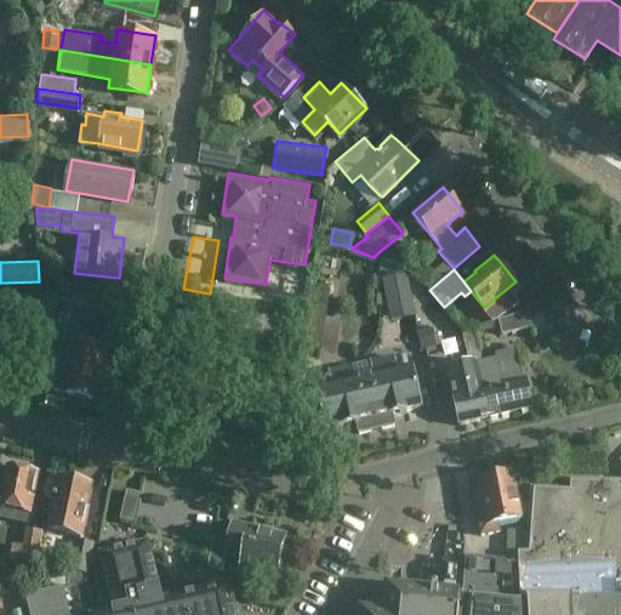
[(406,271),(387,274),(394,311),(414,307),(412,299),(406,271)]
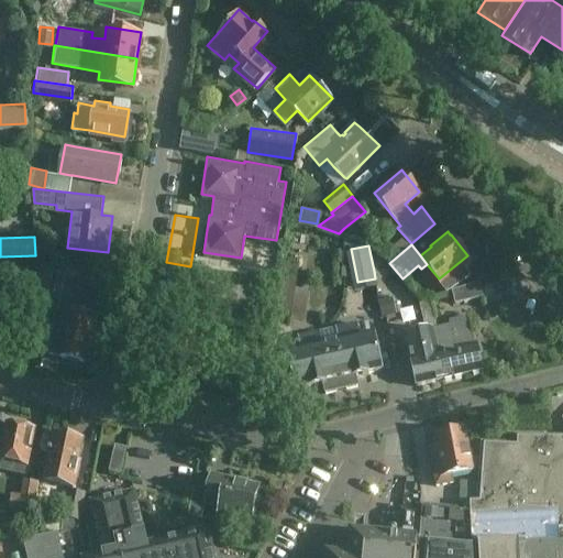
[(279,272),(284,272),(298,274),(300,262),(280,259),(279,272)]
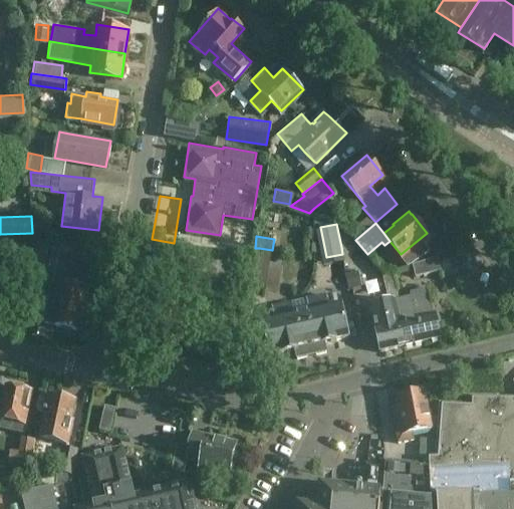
[(35,237),(29,268),(42,271),(43,268),(49,238),(35,237)]
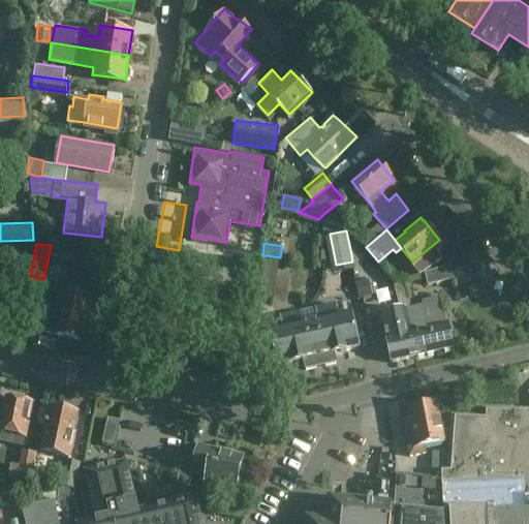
[(62,255),(44,328),(57,331),(57,332),(78,336),(87,297),(91,298),(98,265),(62,255)]
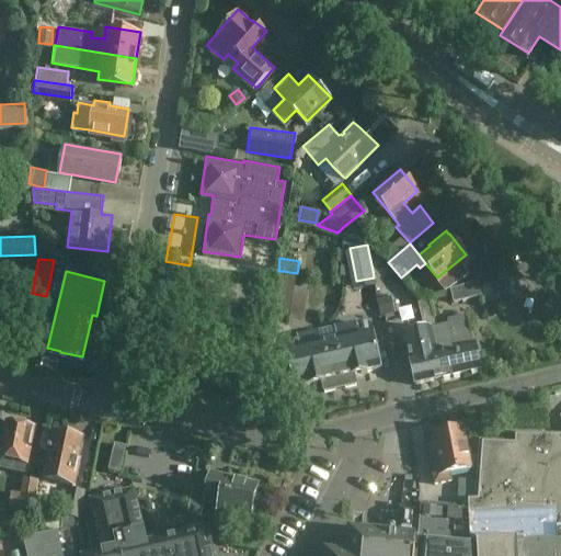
[(297,273),(283,271),(278,306),(293,307),(292,316),(305,318),(309,285),(296,284),(297,273)]
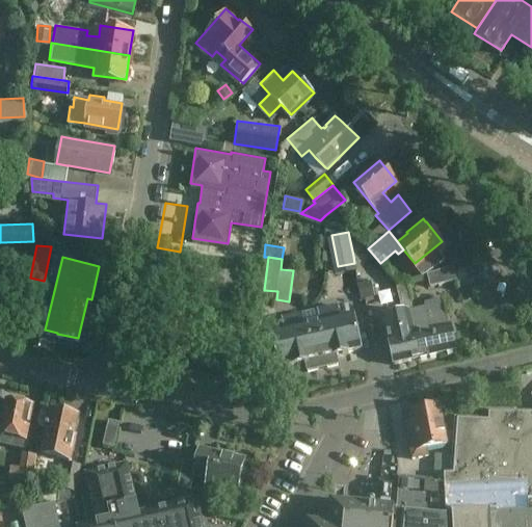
[(453,263),(427,271),(429,283),(456,278),(453,263)]
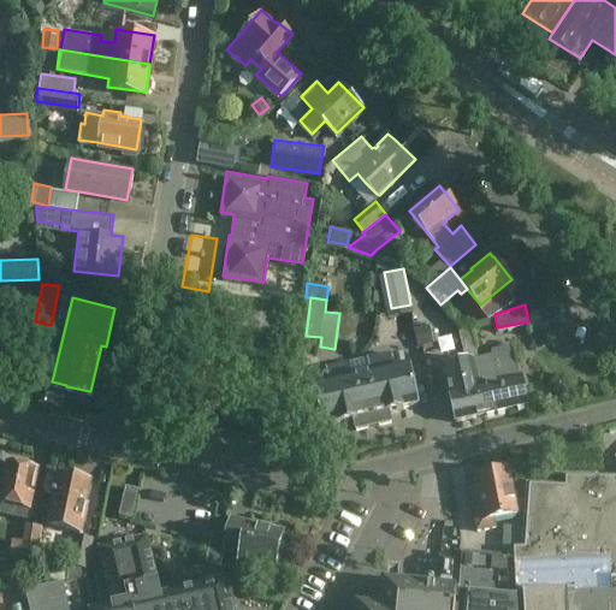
[(414,324),(418,343),(434,341),(431,321),(414,324)]
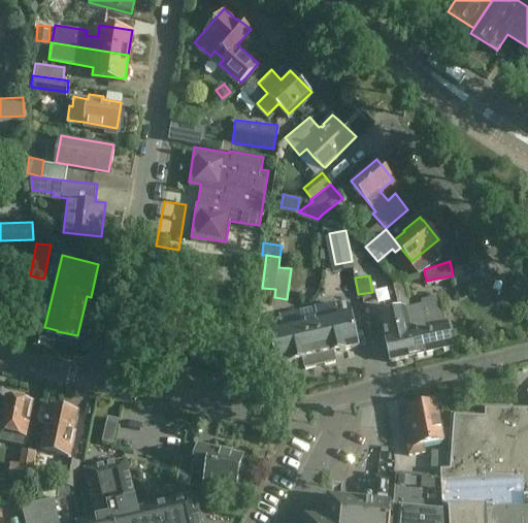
[(404,305),(408,304),(407,300),(408,300),(402,278),(392,280),(398,302),(399,306),(380,311),(385,334),(390,358),(415,353),(404,305)]
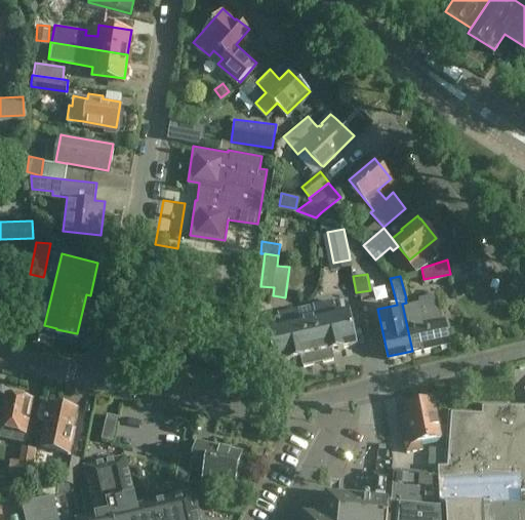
[(419,300),(406,303),(402,304),(412,351),(432,347),(432,346),(449,343),(444,319),(442,319),(436,292),(418,295),(419,300)]
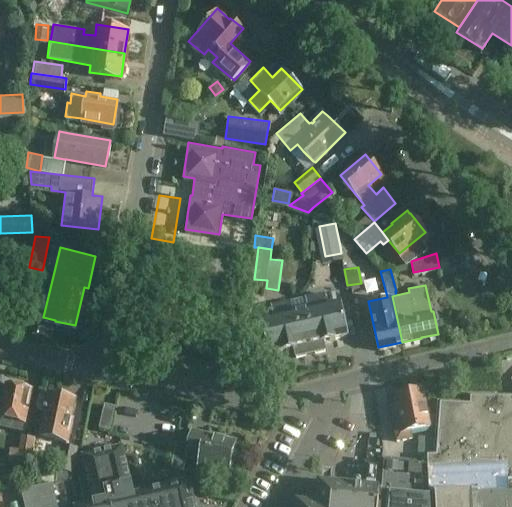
[(308,307),(300,308),(304,323),(312,321),(312,319),(320,317),(325,338),(347,333),(339,299),(327,302),(325,291),(305,295),(308,307)]
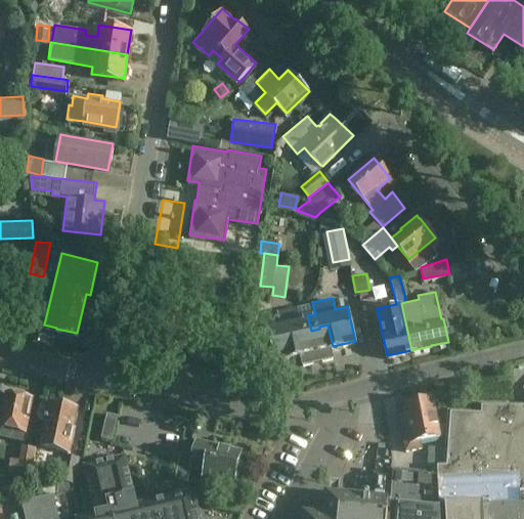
[(280,321),(267,325),(275,358),(301,353),(303,362),(333,356),(330,346),(333,346),(328,325),(319,327),(319,329),(311,331),(307,315),(300,317),(297,305),(277,310),(280,321)]
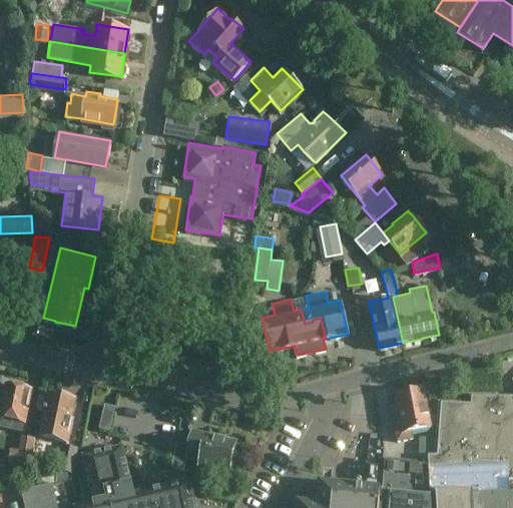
[(222,338),(217,365),(230,368),(236,341),(222,338)]
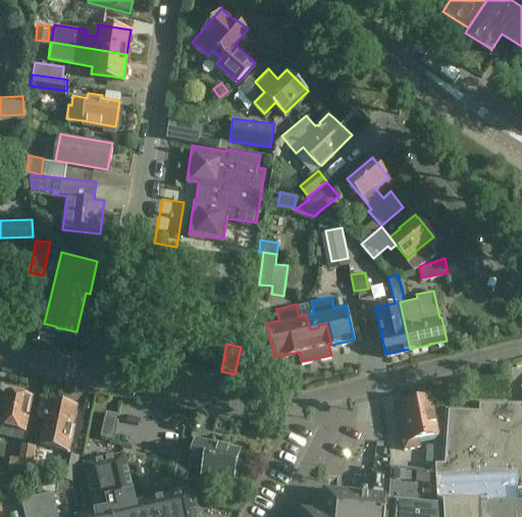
[(365,347),(370,366),(379,364),(374,345),(365,347)]
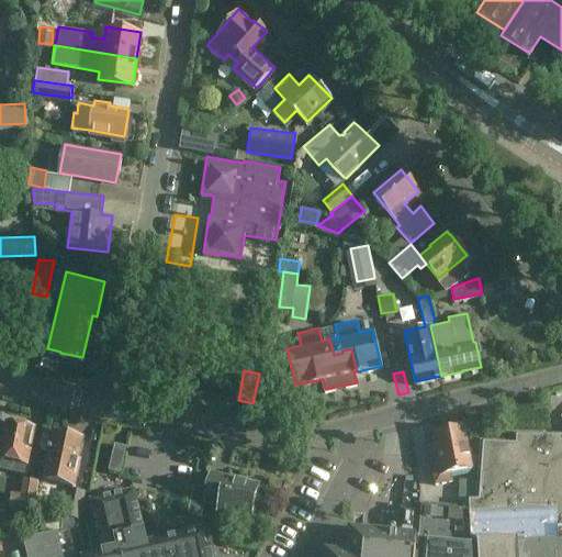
[(8,420),(0,455),(13,458),(11,468),(26,472),(29,461),(30,461),(32,450),(30,447),(34,426),(22,423),(21,421),(13,419),(11,421),(8,420)]
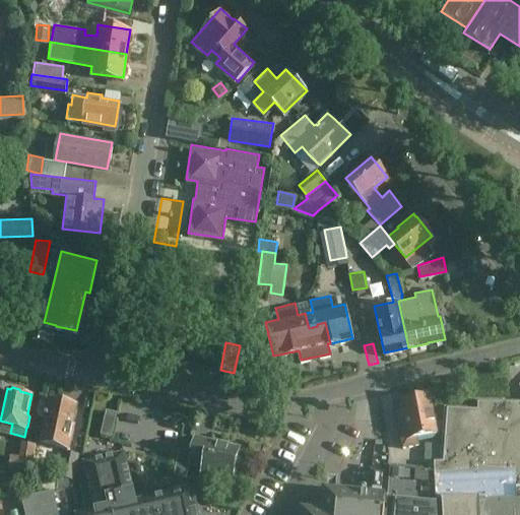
[(403,407),(396,409),(403,445),(418,442),(417,435),(442,430),(443,417),(435,419),(430,394),(401,399),(403,407)]
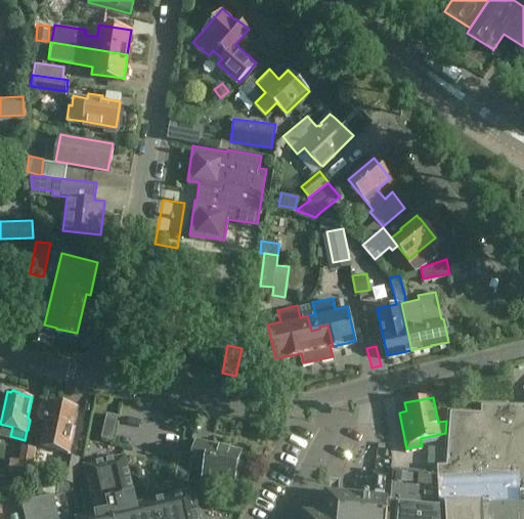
[(40,443),(56,447),(71,450),(75,427),(73,426),(77,406),(52,401),(42,399),(39,416),(48,418),(45,434),(42,433),(40,443)]
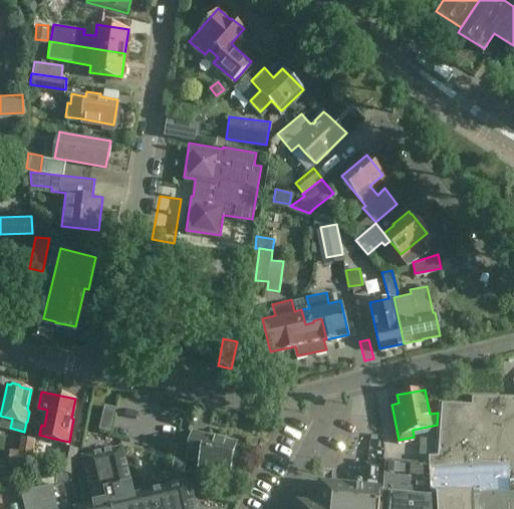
[(440,400),(437,439),(436,456),(429,456),(429,462),(432,508),(513,508),(513,394),(470,394),(470,401),(440,400)]
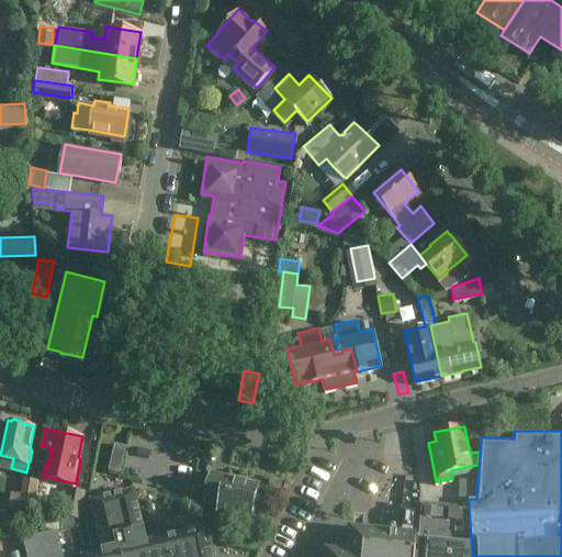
[(113,446),(109,467),(121,470),(125,448),(113,446)]
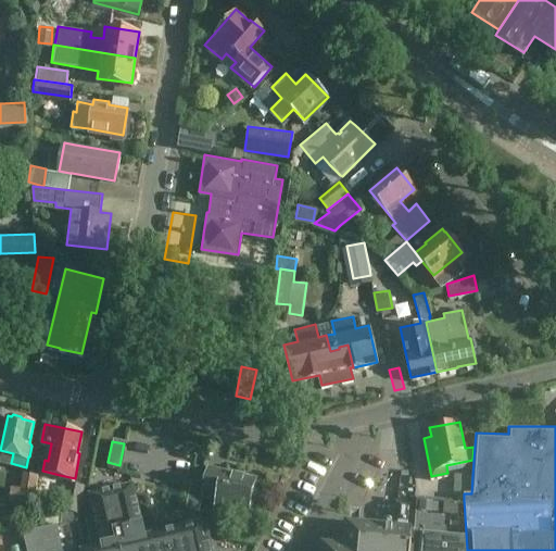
[(194,464),(186,506),(199,510),(202,496),(209,467),(194,464)]
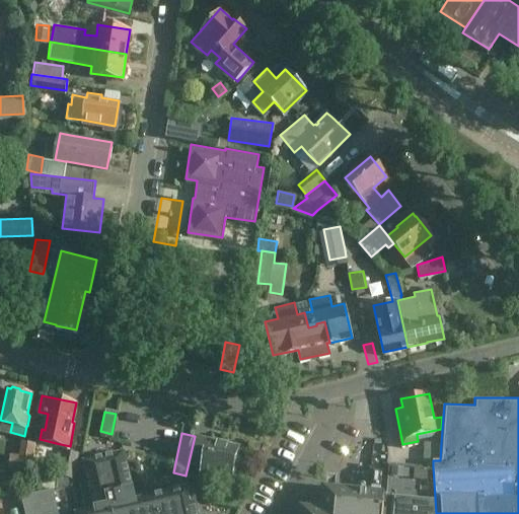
[(209,439),(195,436),(189,462),(203,465),(202,470),(200,475),(205,482),(224,487),(229,486),(231,478),(238,445),(209,439)]
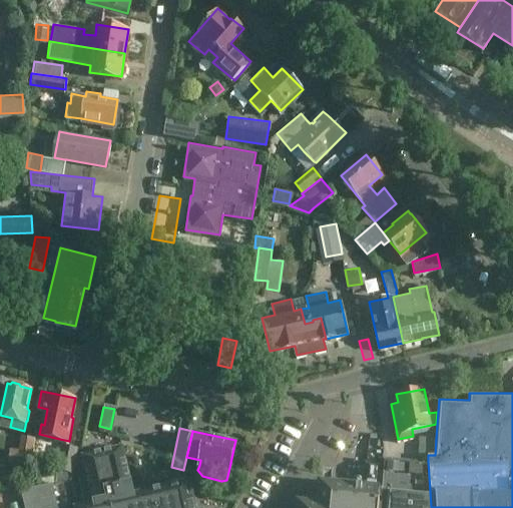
[(34,437),(22,435),(18,457),(31,459),(34,437)]
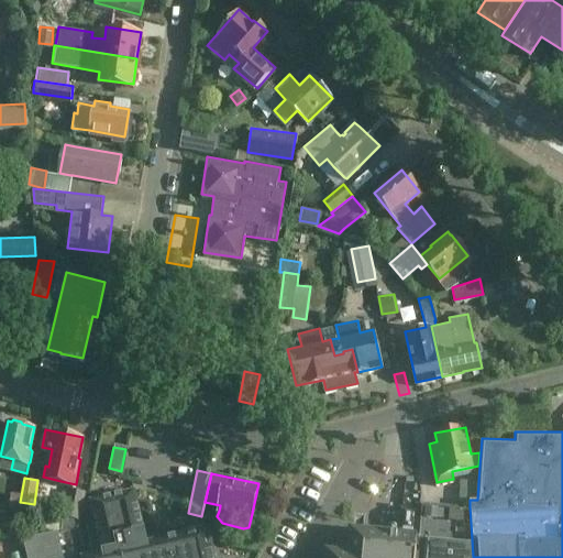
[(63,515),(64,516),(77,518),(83,491),(69,488),(63,515)]
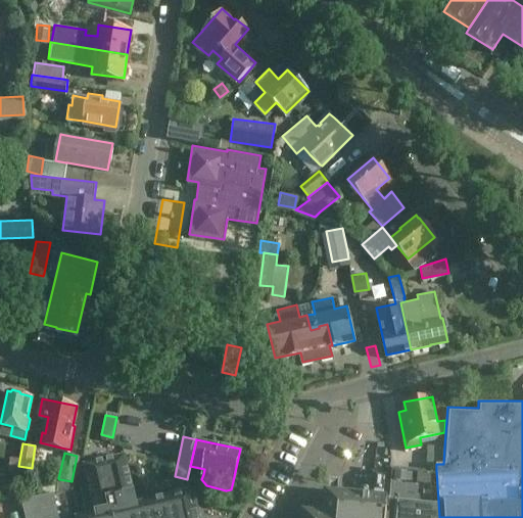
[(206,517),(206,516),(199,517),(193,491),(137,505),(125,454),(84,463),(89,485),(82,486),(88,516),(78,517),(206,517)]
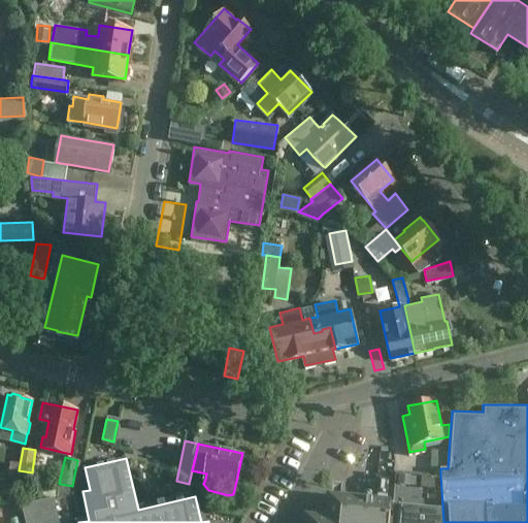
[(396,477),(393,476),(388,522),(443,522),(440,475),(397,470),(396,477)]
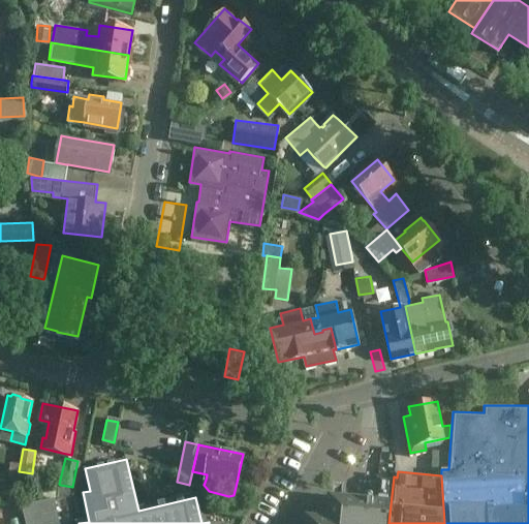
[(389,523),(394,476),(376,475),(374,500),(329,496),(327,519),(306,517),(305,523),(389,523)]
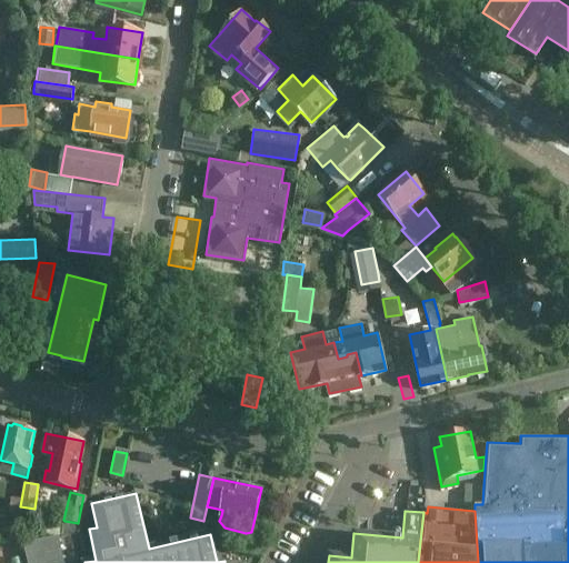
[(78,523),(65,521),(61,536),(77,535),(79,524),(78,523)]
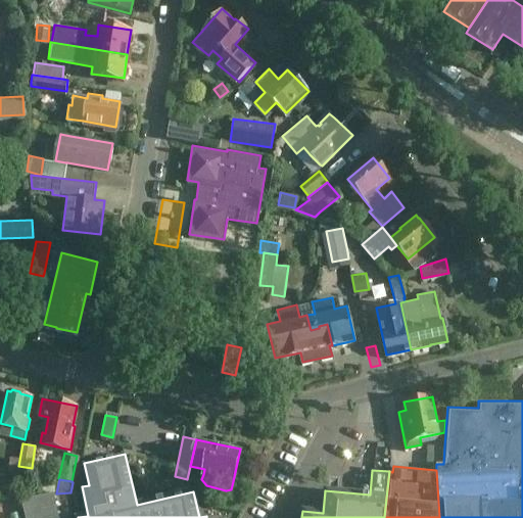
[(20,498),(0,499),(0,517),(70,517),(64,492),(21,502),(20,498)]
